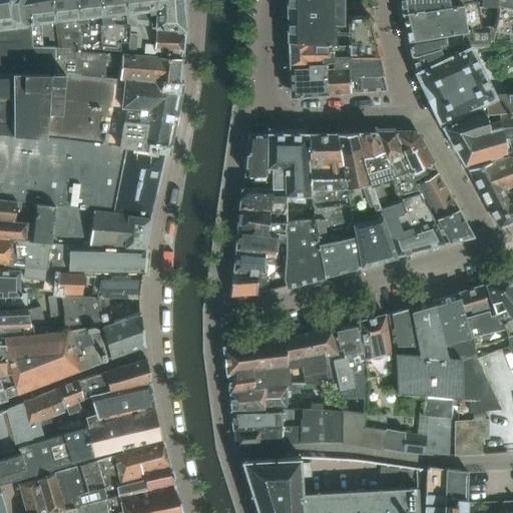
[(0,0),(0,25),(30,22),(27,0),(0,0)]
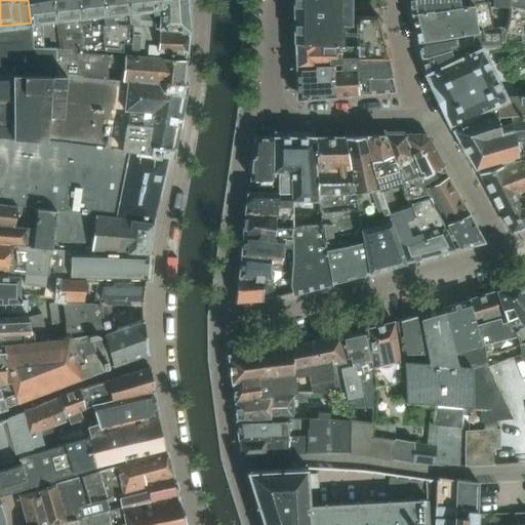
[(55,19),(52,0),(28,0),(31,23),(33,47),(55,47),(59,47),(55,19)]
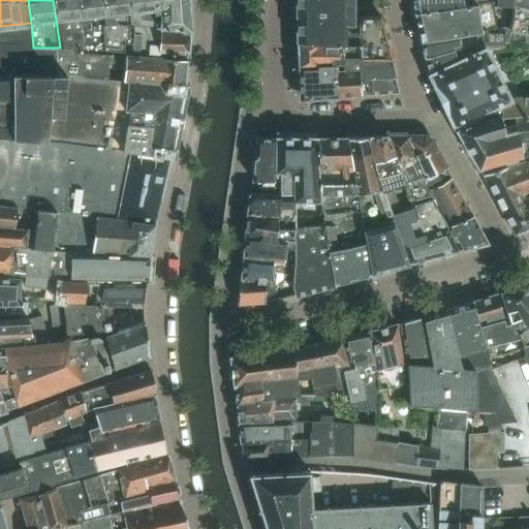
[(53,0),(56,20),(60,48),(75,49),(78,49),(84,49),(81,17),(78,0),(53,0)]
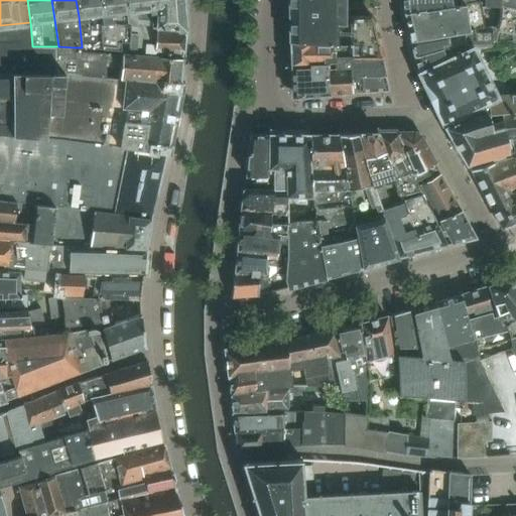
[(101,0),(76,0),(79,16),(82,47),(101,48),(102,24),(103,24),(101,0)]
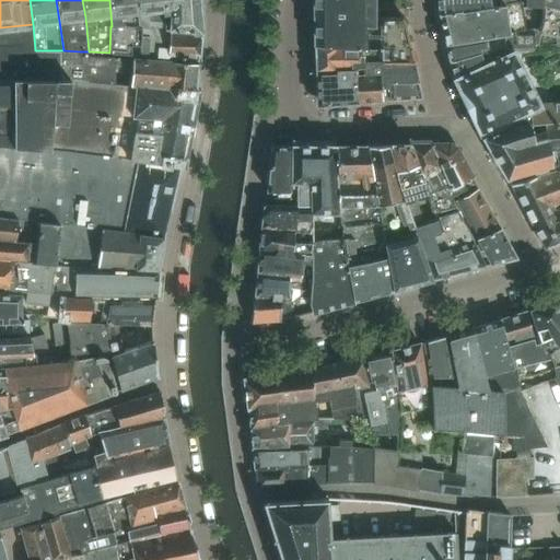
[(112,53),(139,56),(140,27),(138,27),(136,0),(109,0),(112,26),(111,26),(109,53),(112,53)]
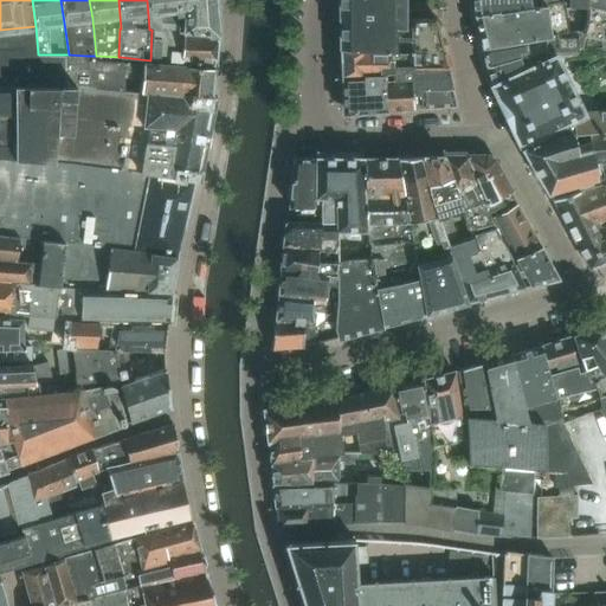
[(152,30),(150,60),(181,62),(182,33),(180,33),(176,0),(147,0),(149,30),(152,30)]
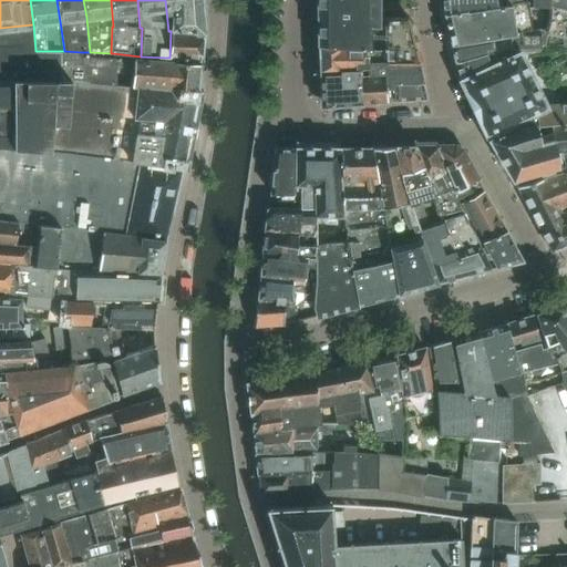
[(165,0),(168,31),(171,31),(203,32),(199,0),(165,0)]
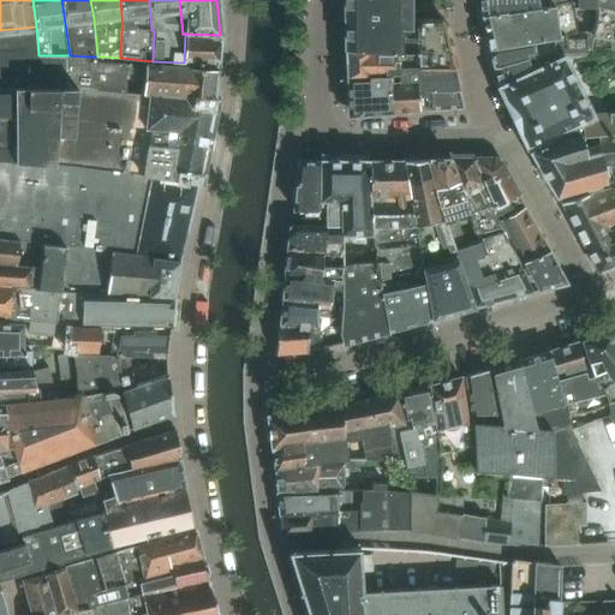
[(346,51),(401,53),(402,30),(412,30),(411,10),(411,0),(344,0),(345,7),(345,16),(345,18),(346,18),(346,51)]
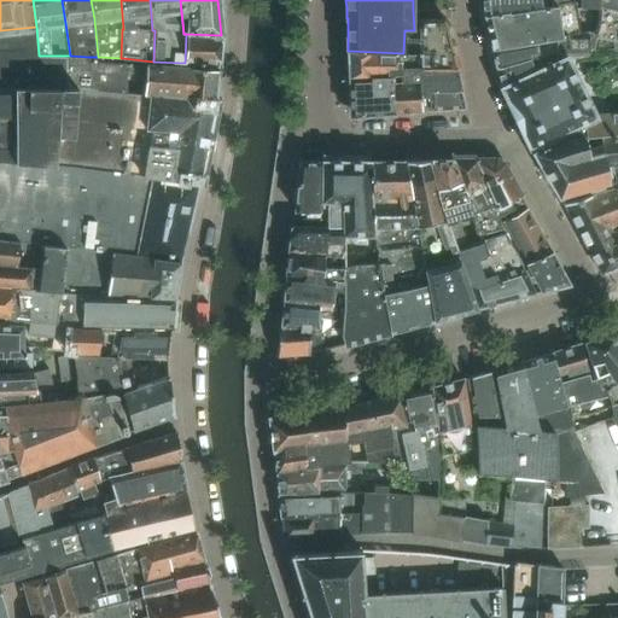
[(572,3),(572,0),(482,0),(484,16),(572,3)]
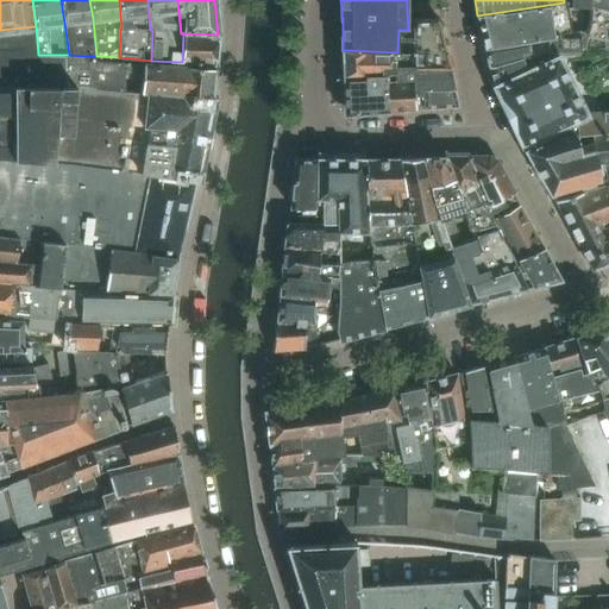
[(588,32),(583,55),(607,51),(608,41),(608,0),(589,0),(589,6),(590,17),(586,32),(588,32)]
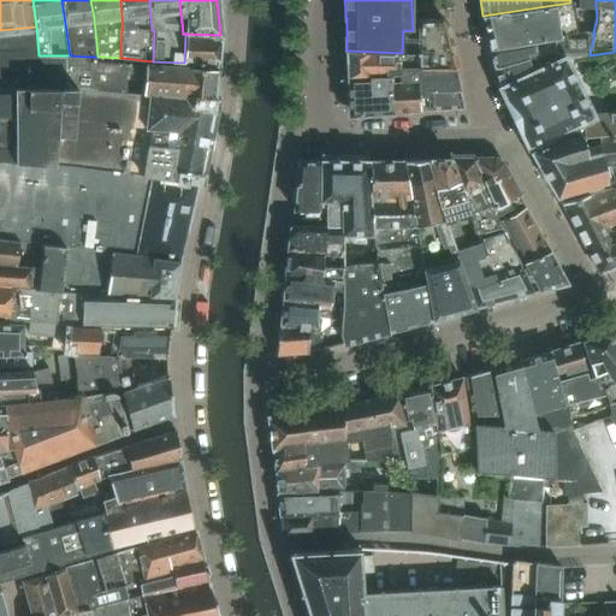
[(483,16),(484,22),(491,48),(556,39),(556,60),(590,55),(593,33),(597,17),(596,6),(570,9),(570,6),(570,3),(483,16)]
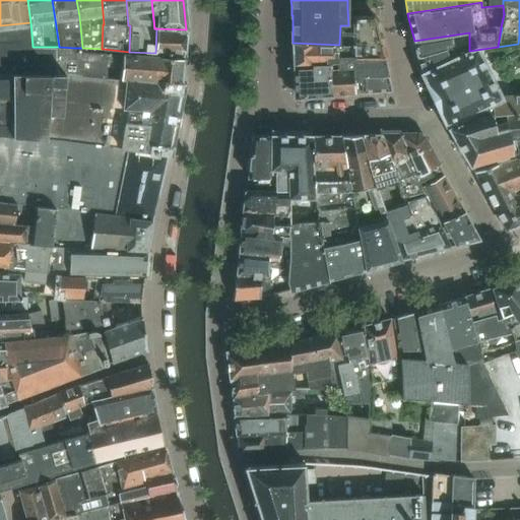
[(365,8),(347,8),(348,25),(350,25),(350,16),(366,15),(365,8)]
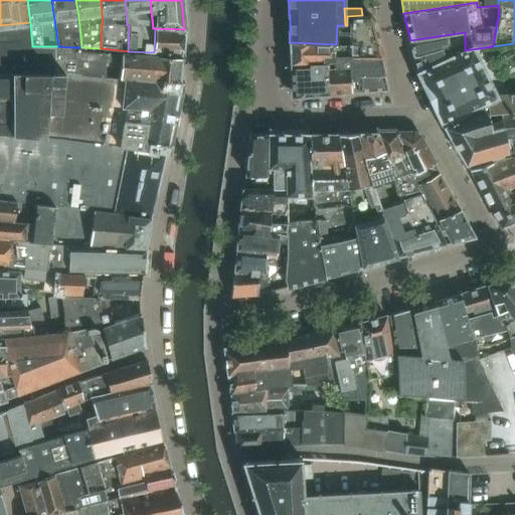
[(347,25),(347,45),(349,45),(350,57),(379,57),(370,15),(362,15),(347,16),(347,25)]
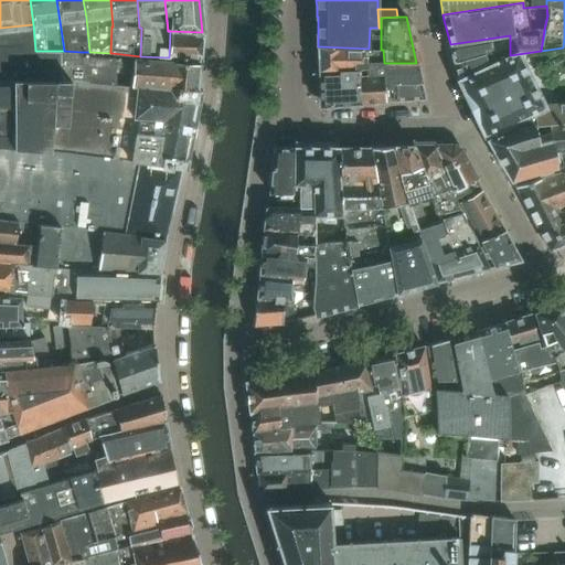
[(33,24),(0,28),(0,80),(13,80),(60,80),(71,80),(116,86),(116,59),(91,57),(91,55),(81,55),(81,52),(64,51),(60,51),(35,51),(33,24)]
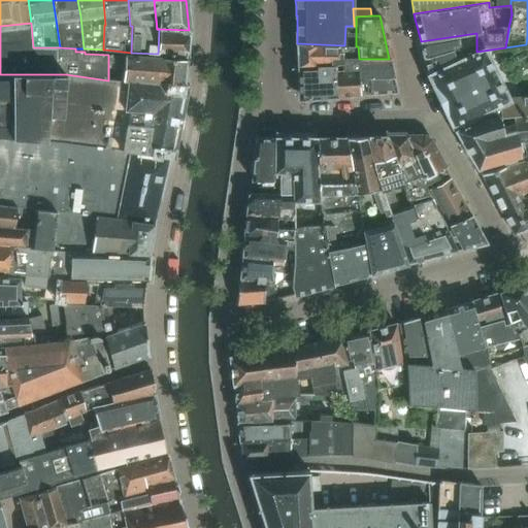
[(187,57),(189,30),(159,29),(158,54),(185,56),(187,57)]
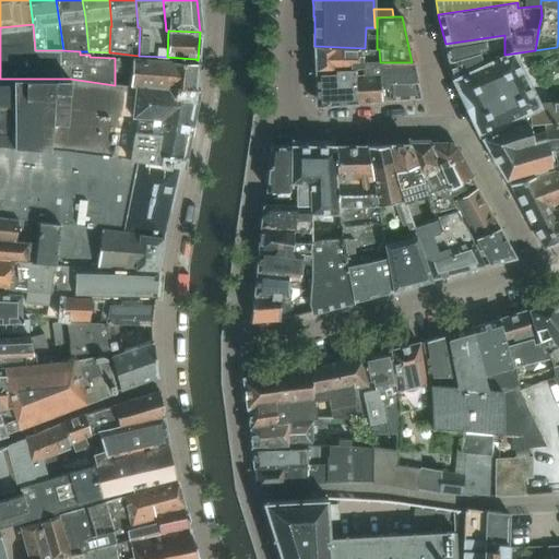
[(487,51),(486,38),(445,45),(449,62),(460,60),(479,54),(487,51)]
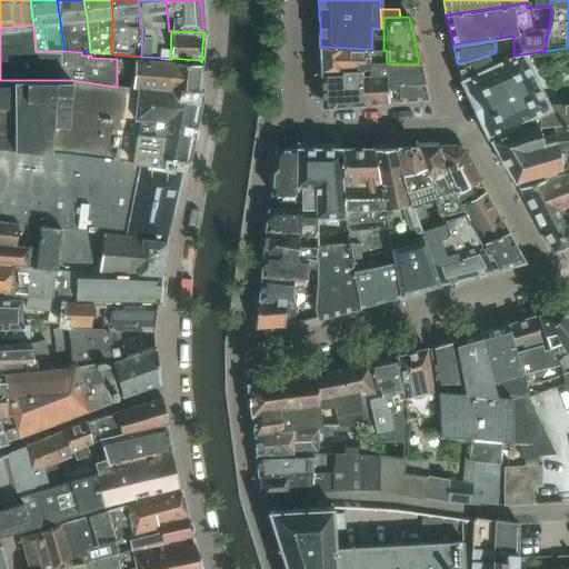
[(386,50),(383,50),(371,49),(320,47),(321,71),(361,70),(361,78),(387,77),(387,63),(386,50)]
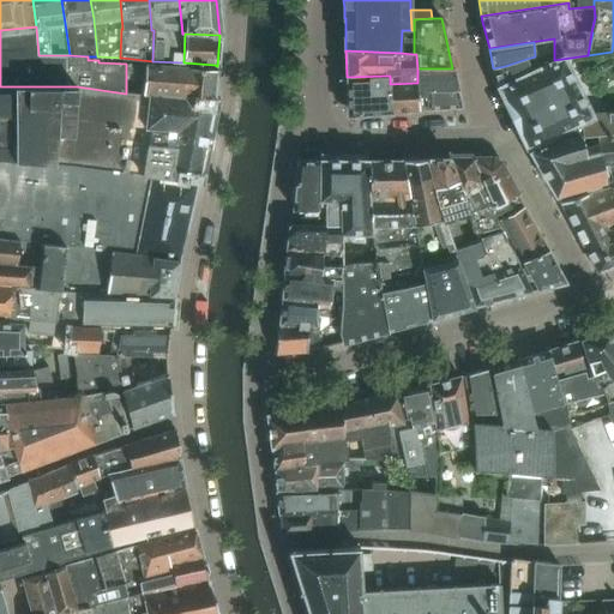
[(535,56),(527,59),(505,66),(493,68),(499,88),(510,83),(541,68),(535,56)]
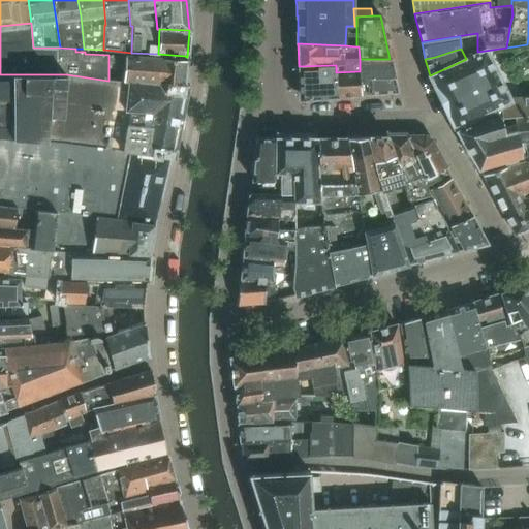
[(439,71),(430,75),(455,126),(500,104),(508,100),(507,97),(485,51),(466,59),(439,71)]
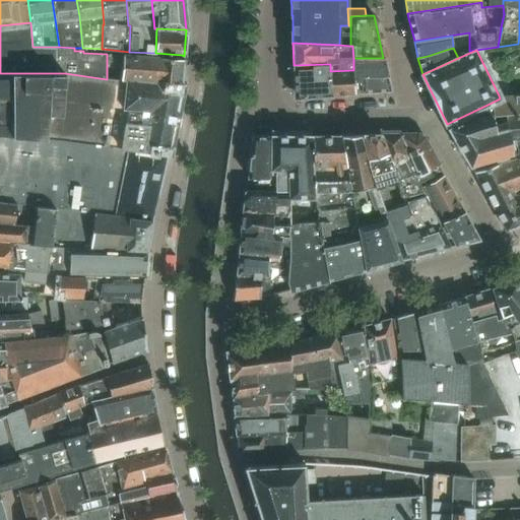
[(181,85),(184,59),(123,55),(123,57),(121,80),(125,81),(181,85)]
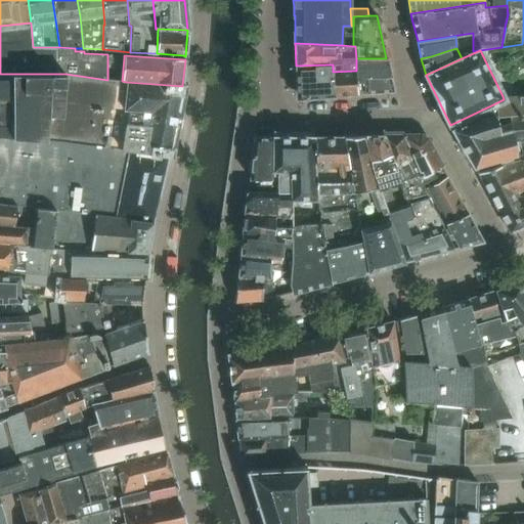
[(356,58),(356,71),(357,82),(364,82),(364,78),(390,77),(386,58),(356,58)]
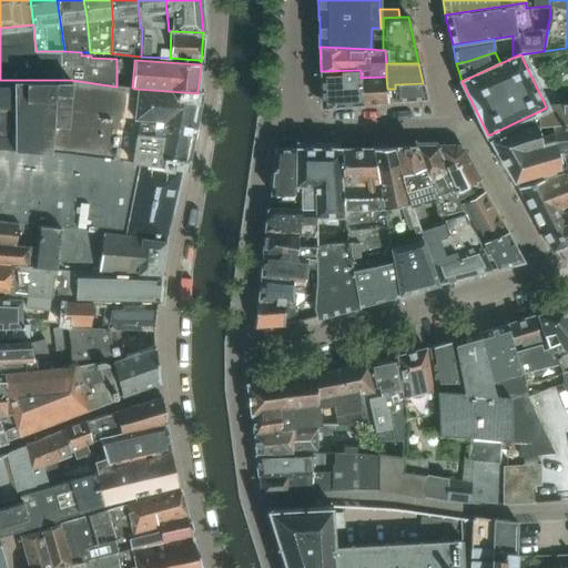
[(321,71),(323,102),(322,102),(326,107),(326,105),(362,104),(362,93),(361,78),(361,70),(321,71)]
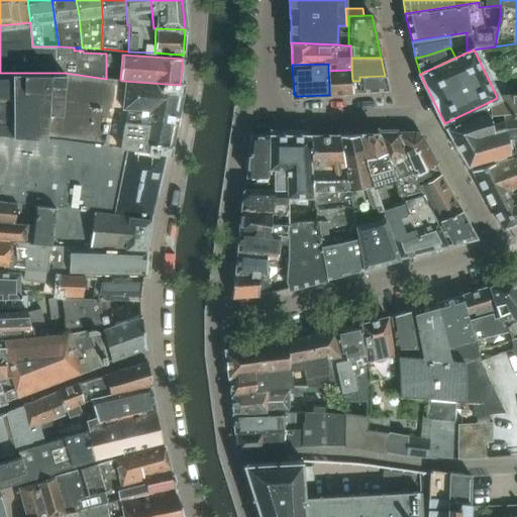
[(351,70),(328,71),(329,85),(329,95),(353,93),(360,93),(359,83),(359,81),(352,81),(351,70)]
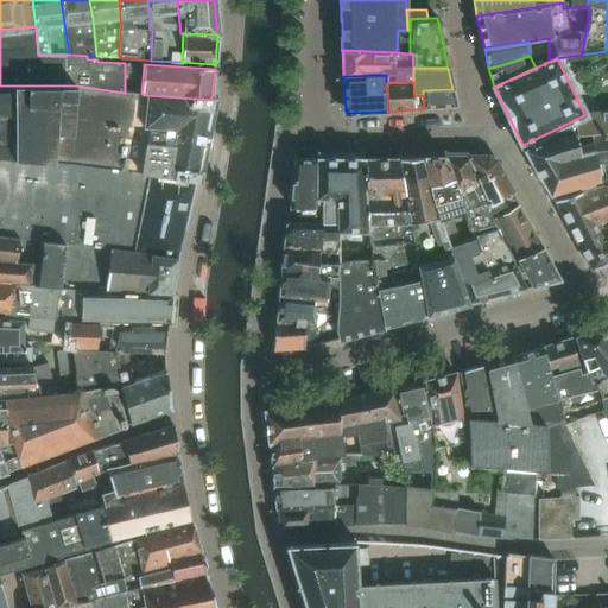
[(0,115),(14,116),(14,86),(0,86),(0,115)]
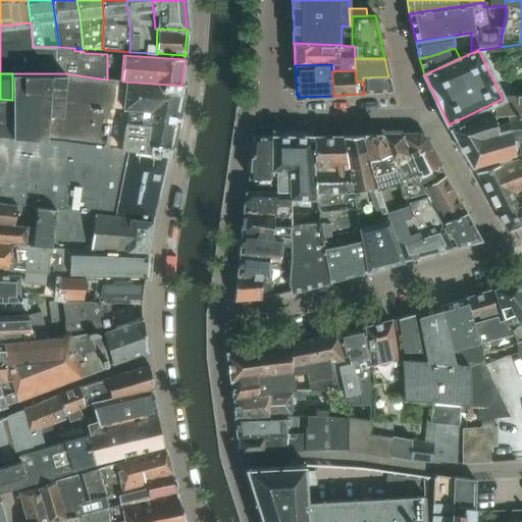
[(0,136),(12,138),(58,141),(66,75),(65,73),(55,73),(12,73),(12,100),(0,99),(0,136)]
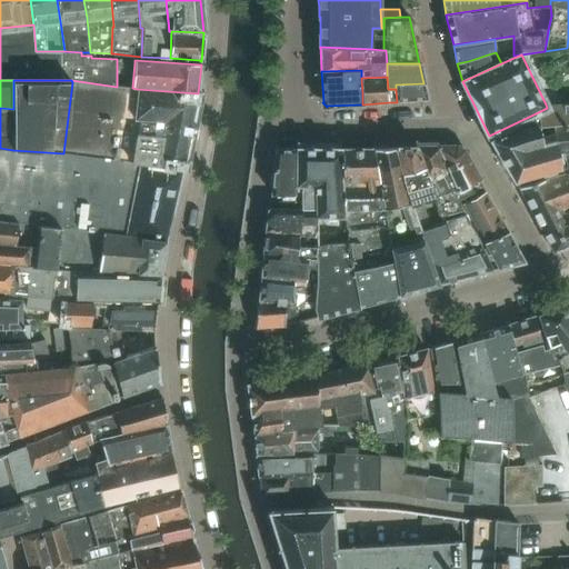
[(66,153),(131,162),(139,163),(182,170),(183,170),(183,169),(199,93),(198,93),(137,89),(132,88),(117,87),(71,80),(72,82),(63,153),(66,153)]
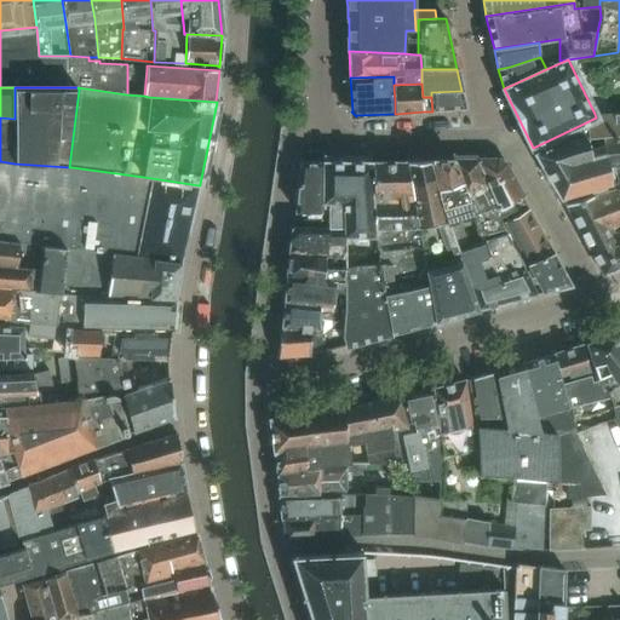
[(431,92),(431,97),(431,99),(432,112),(466,109),(461,91),(431,92)]
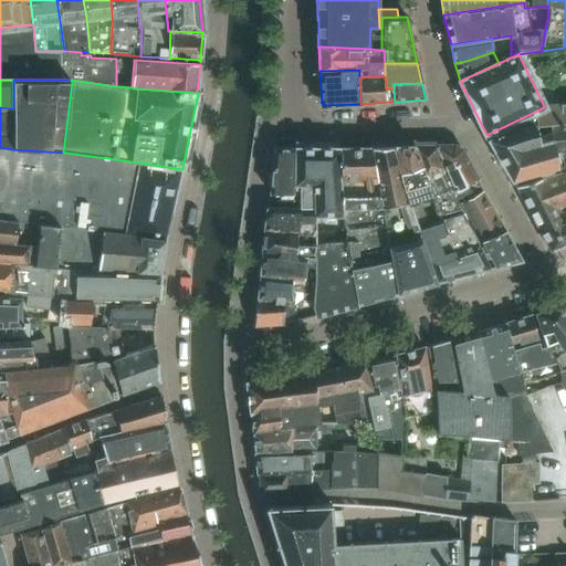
[(565,102),(543,104),(544,107),(535,112),(535,115),(516,124),(489,140),(512,180),(558,167),(555,153),(565,150),(565,102)]
